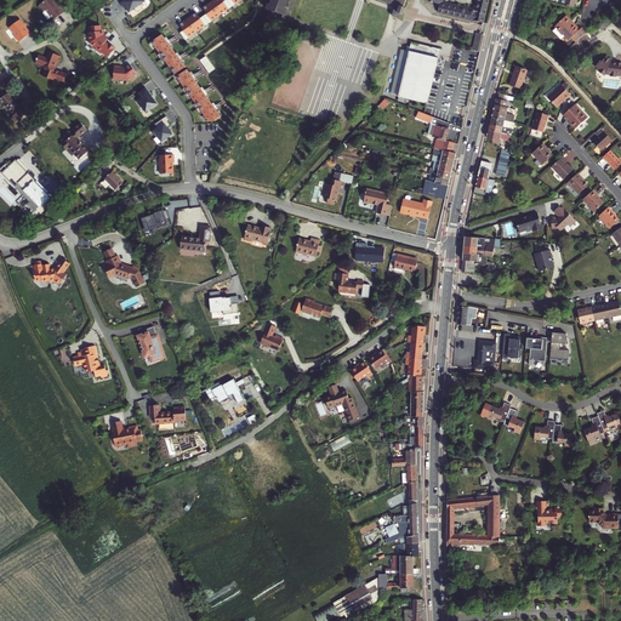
[(56,0),(45,0),(40,4),(45,10),(47,9),(55,20),(64,12),(56,0)]
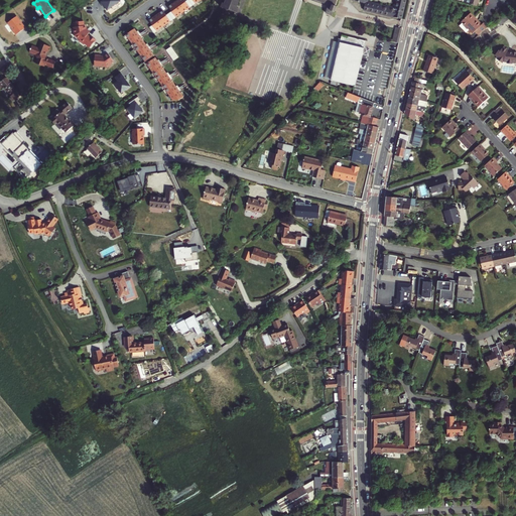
[(103,0),(102,1),(108,10),(121,0),(120,0),(103,0)]
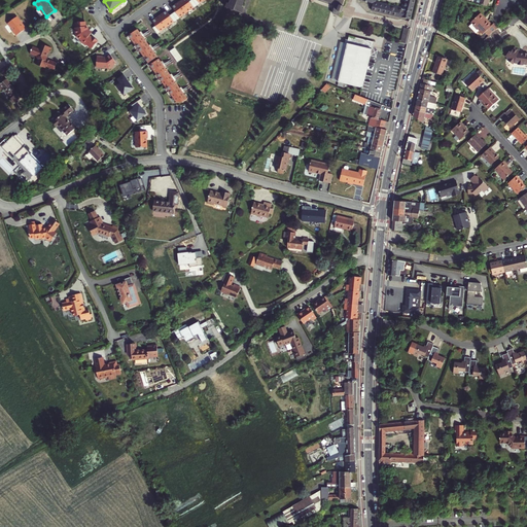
[(153,28),(157,34),(161,32),(161,31),(175,22),(181,18),(180,18),(195,7),(201,3),(204,0),(191,0),(190,1),(189,0),(181,0),(173,6),(176,11),(171,15),(167,10),(153,21),(156,26),(153,28)]
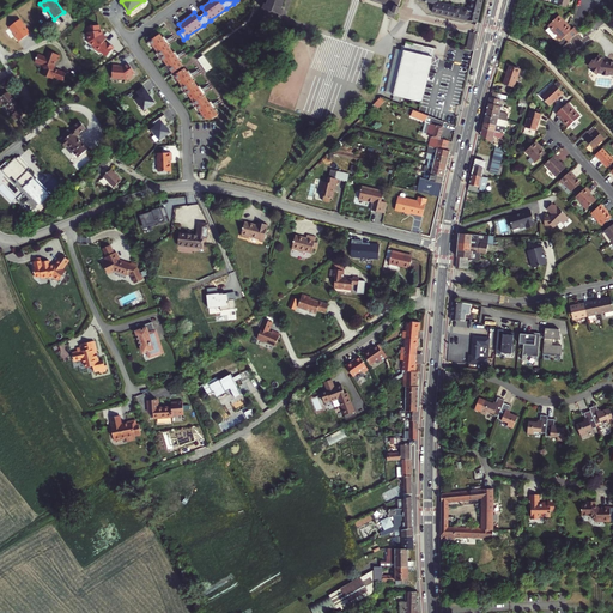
[(281,8),(284,0),(376,0),(390,5),(388,11),(387,16),(395,18),(396,14),(399,7),(400,0),(268,0),(268,4),(265,4),(263,8),(281,14),(284,10),(281,8)]
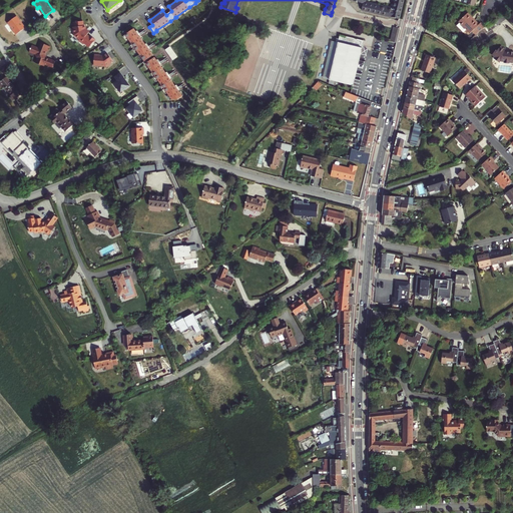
[(468,13),(467,14),(474,21),(475,20),(468,13)]
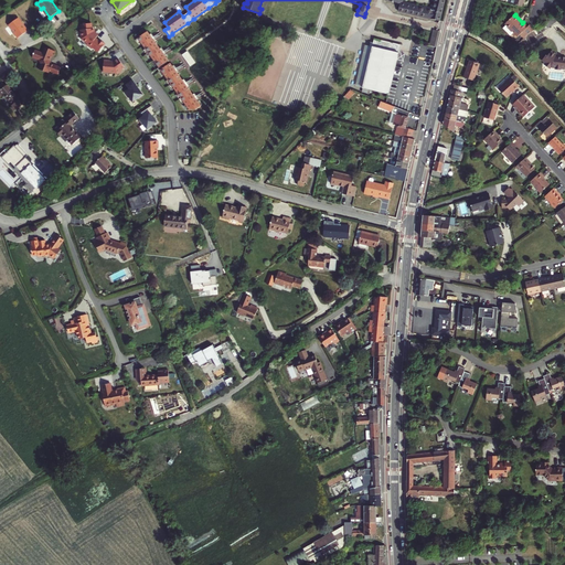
[(528,35),(534,30),(530,25),(528,28),(523,22),(522,23),(514,16),(505,23),(505,24),(503,28),(510,35),(513,32),(518,36),(520,34),(524,39),(528,35)]
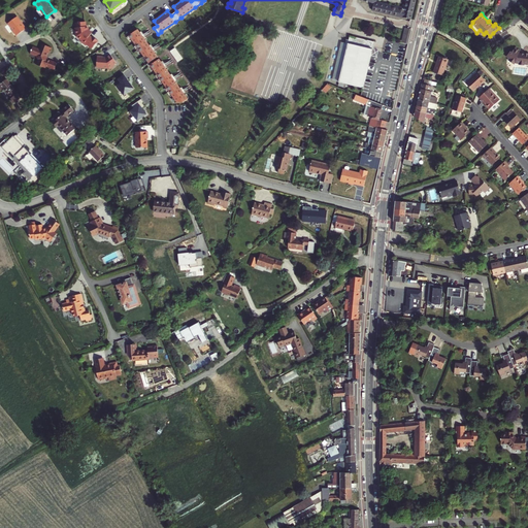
[(521,20),(518,15),(503,26),(506,31),(518,23),(521,20)]
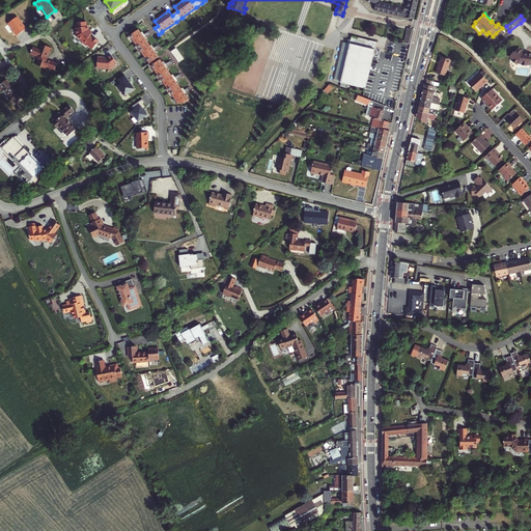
[(411,44),(414,29),(408,28),(404,43),(411,44)]
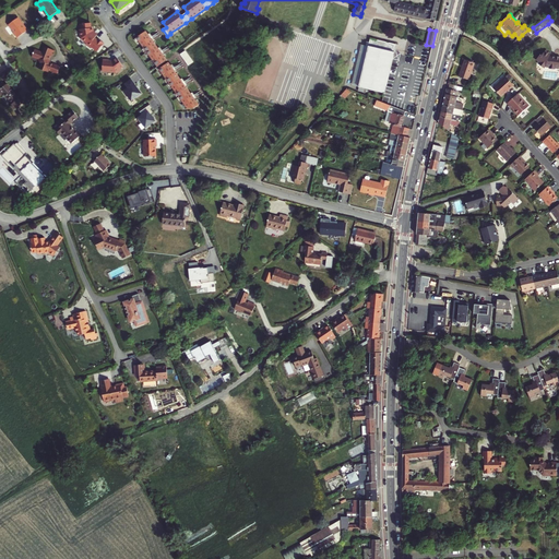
[(138,37),(158,67),(167,60),(146,31),(138,37)]
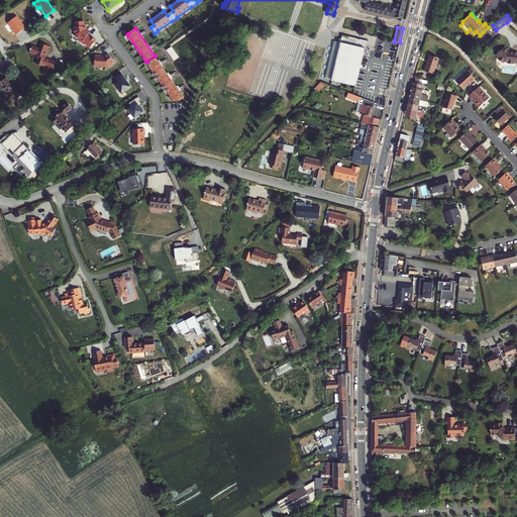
[(355,86),(365,47),(365,45),(366,46),(367,40),(342,34),(341,40),(341,42),(340,42),(339,49),(333,73),(331,80),(355,86)]
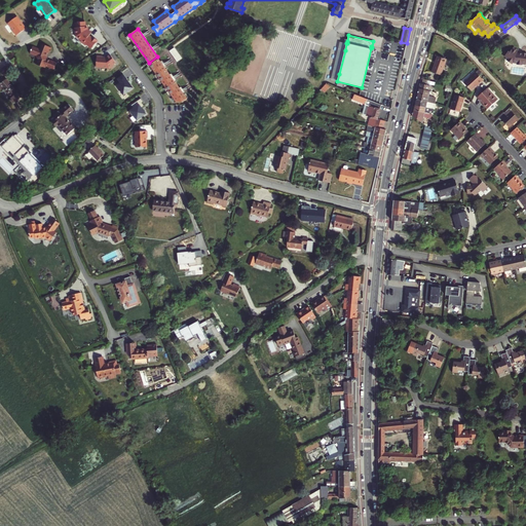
[(51,47),(42,43),(40,49),(33,46),(32,48),(31,50),(32,50),(31,52),(37,54),(37,55),(38,60),(39,60),(38,63),(41,65),(41,66),(46,67),(46,66),(47,65),(48,65),(47,67),(54,69),(58,62),(50,60),(50,61),(48,60),(46,55),(47,52),(49,53),(51,47)]
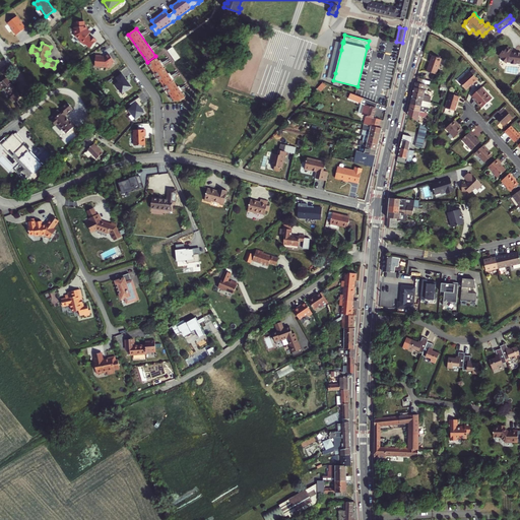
[(173,46),(168,50),(176,61),(181,57),(173,46)]
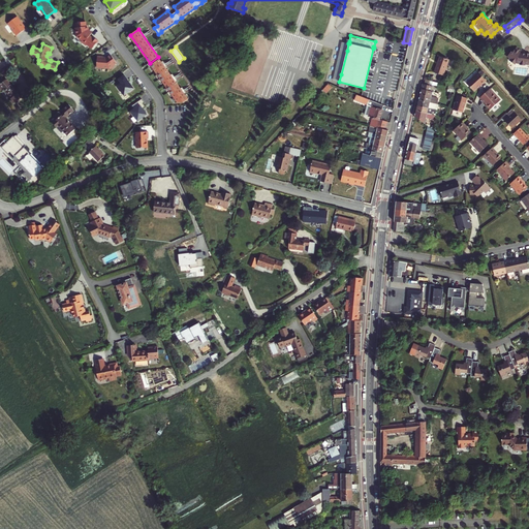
[(522,52),(517,48),(512,53),(511,52),(508,55),(508,57),(510,59),(509,61),(515,64),(516,63),(520,64),(521,65),(524,65),(525,64),(525,62),(528,62),(528,54),(525,54),(525,55),(522,54),(522,53),(521,53),(522,52)]
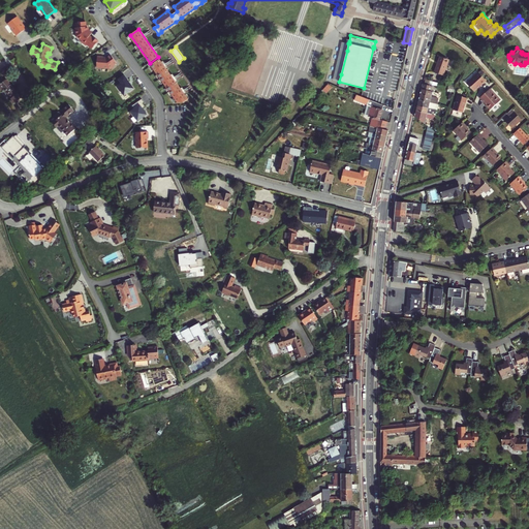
[(341,74),(347,51),(343,50),(337,73),(341,74)]
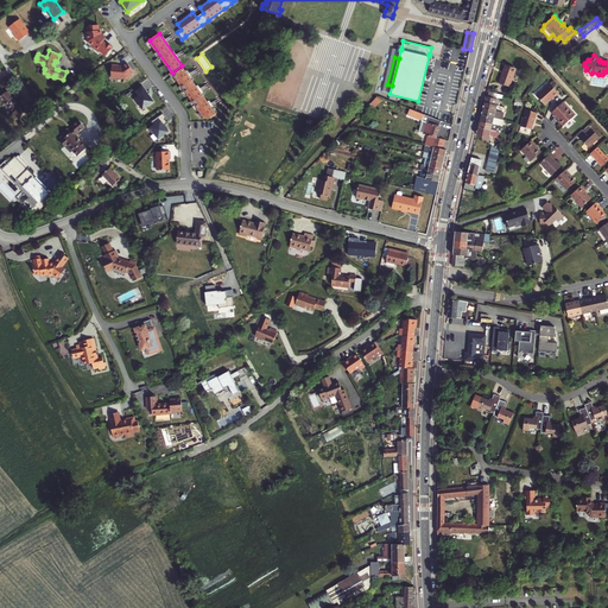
[(112,77),(126,78),(127,80),(132,76),(131,75),(134,73),(128,63),(122,67),(119,65),(113,64),(112,77)]
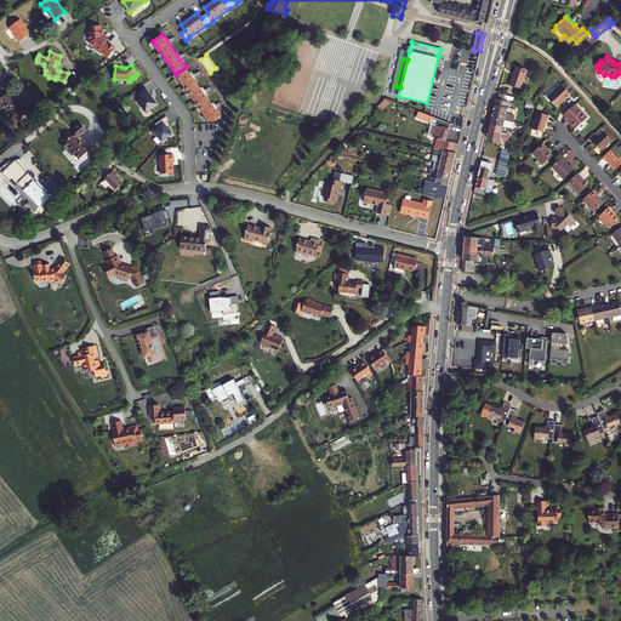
[(517,66),(510,84),(520,89),(528,70),(517,66)]
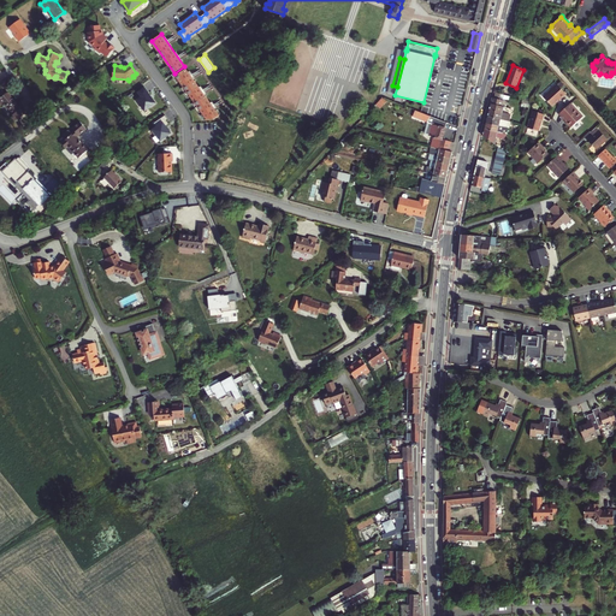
[(220,116),(221,113),(218,110),(217,111),(187,69),(176,76),(207,119),(214,119),(220,116)]
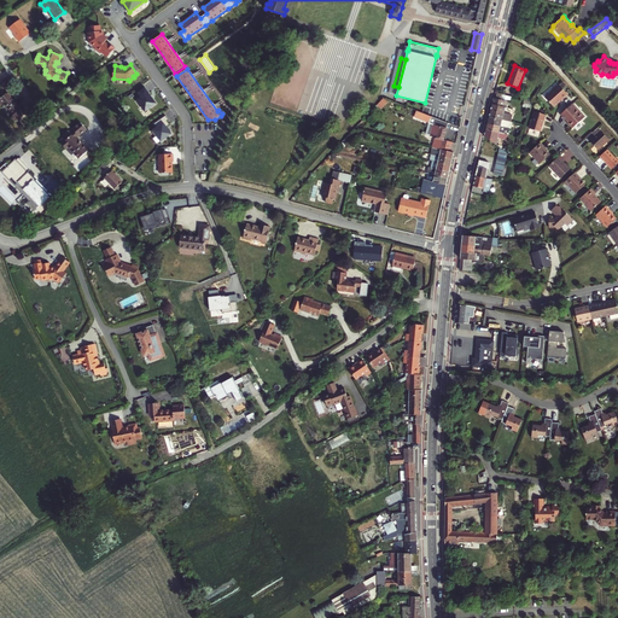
[(262,85),(250,92),(252,95),(264,88),(262,85)]
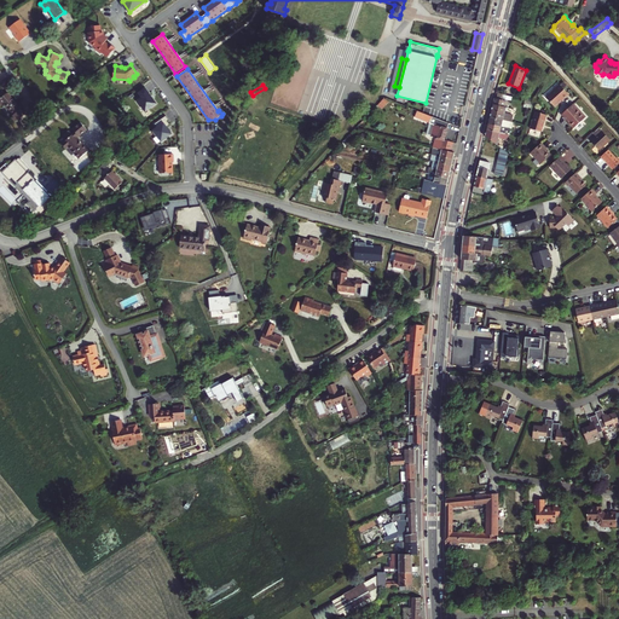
[(554,91),(547,98),(555,106),(562,100),(570,94),(560,85),(553,91),(554,91)]
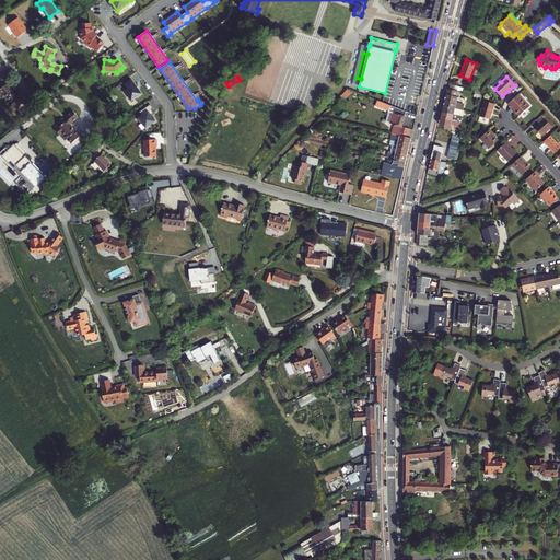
[(125,92),(128,96),(129,95),(132,101),(137,97),(138,97),(142,94),(139,90),(138,90),(137,88),(138,88),(135,84),(136,84),(132,80),(127,84),(129,88),(125,92)]
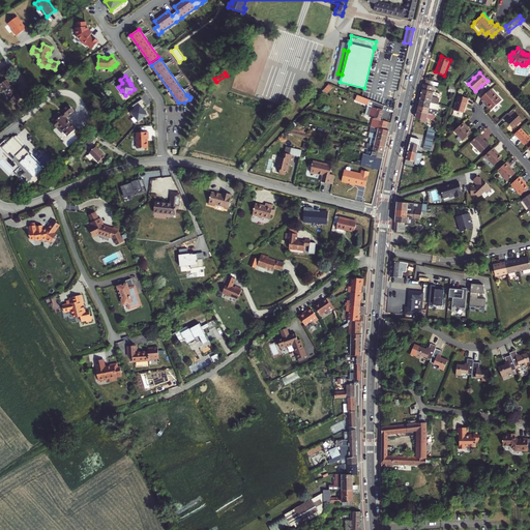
[(22,97),(6,79),(1,83),(1,82),(0,82),(0,88),(2,90),(4,89),(11,98),(10,99),(13,104),(22,97)]
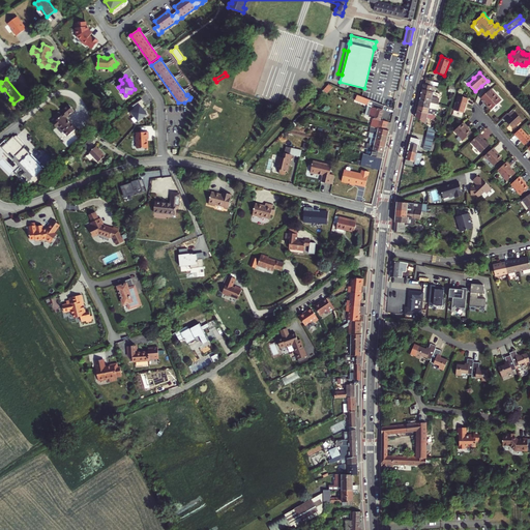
[(329,84),(324,89),(328,93),(333,87),(329,84)]
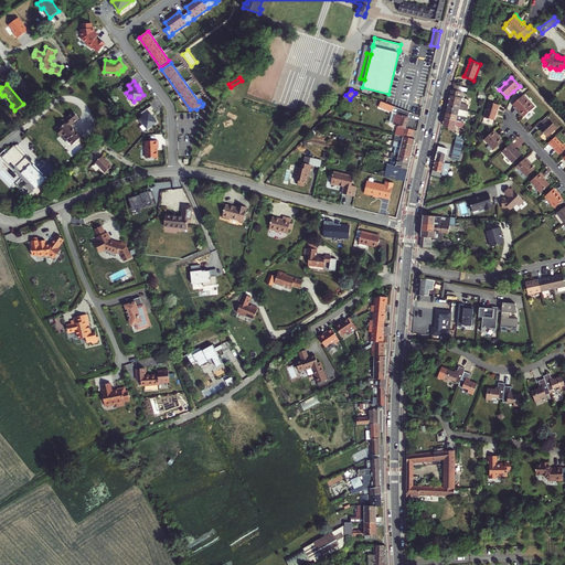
[(461,92),(451,89),(451,91),(448,102),(466,105),(468,106),(469,99),(460,97),(461,92)]
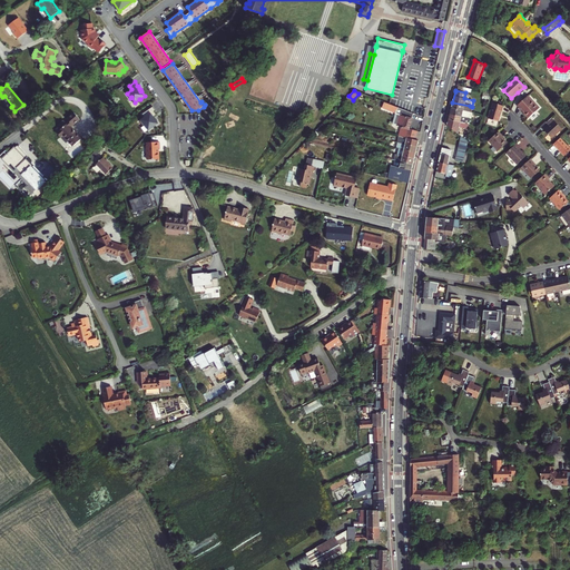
[(29,100),(33,105),(41,98),(37,94),(29,100)]
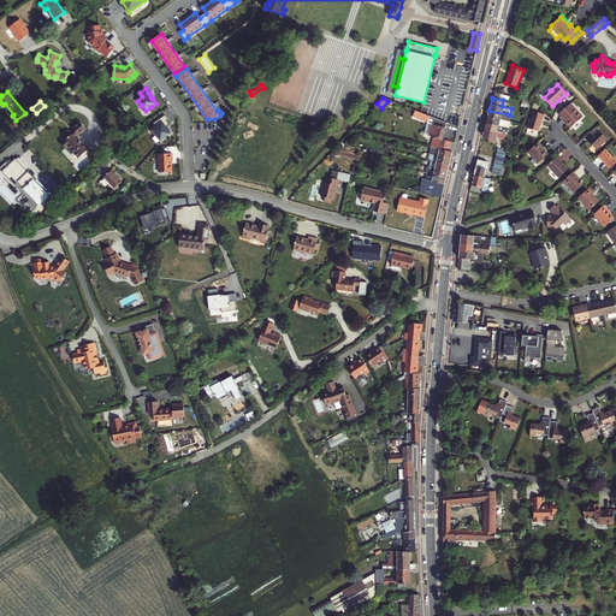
[(572,102),(560,113),(564,119),(566,118),(568,122),(567,123),(570,128),(584,116),(572,102)]
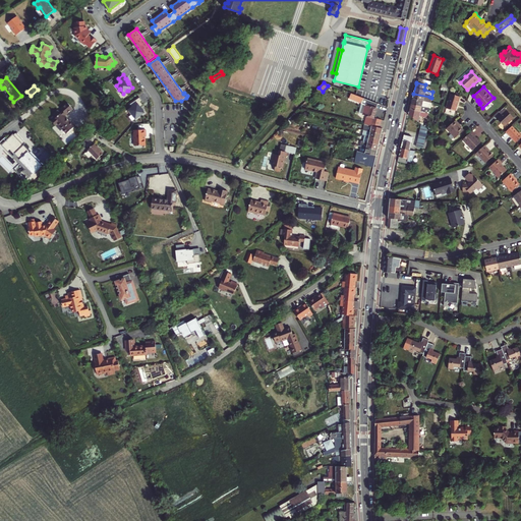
[(366,99),(353,94),(351,99),(363,104),(364,105),(365,105),(363,114),(362,115),(366,116),(364,124),(368,125),(380,127),(382,119),(379,119),(374,118),(374,116),(377,108),(378,104),(371,101),(366,99)]
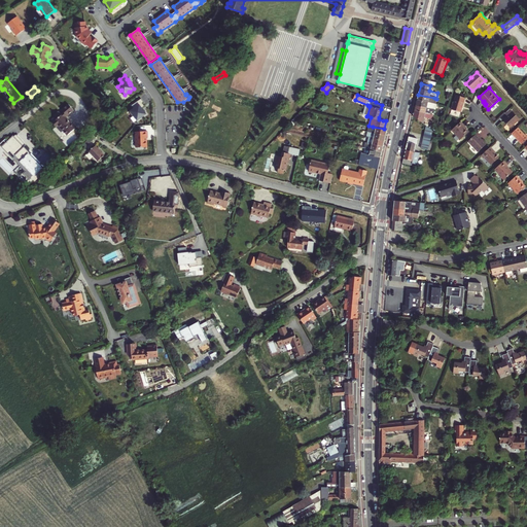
[(434,98),(418,95),(417,100),(428,103),(428,100),(432,101),(432,103),(434,104),(435,101),(433,100),(434,98)]
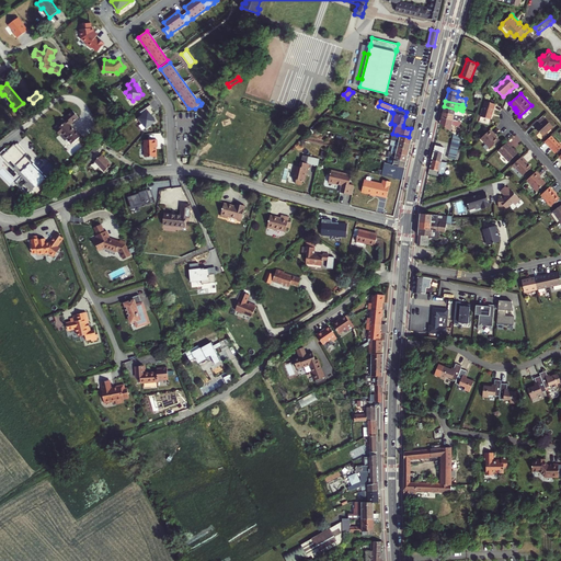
[(495,104),(487,102),(483,111),(481,117),(490,119),(495,104)]
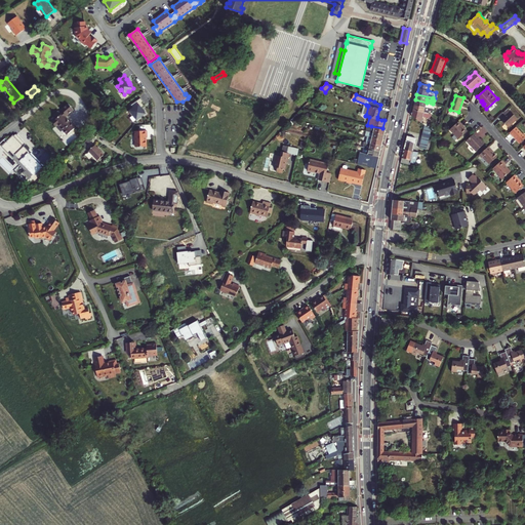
[(129,112),(132,116),(134,115),(137,120),(142,116),(143,117),(147,114),(144,110),(143,110),(142,108),(145,106),(143,103),(144,102),(142,98),(131,105),(134,109),(129,112)]
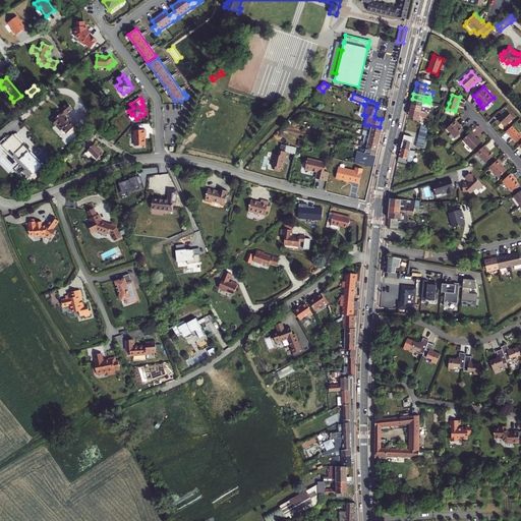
[(412,99),(411,104),(428,108),(429,103),(427,102),(423,102),(412,99)]
